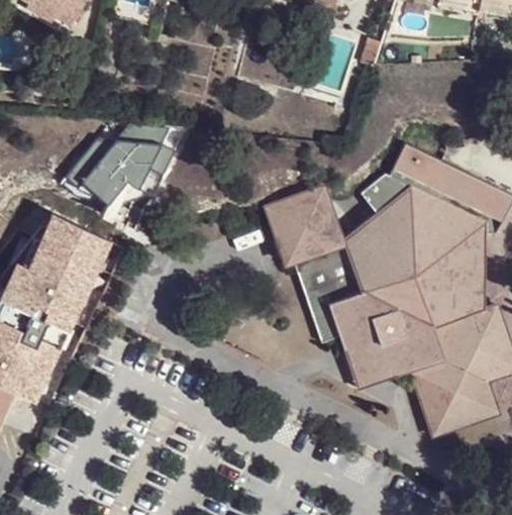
[(35,0),(61,14),(63,10),(67,4),(83,11),(89,0),(35,0)]
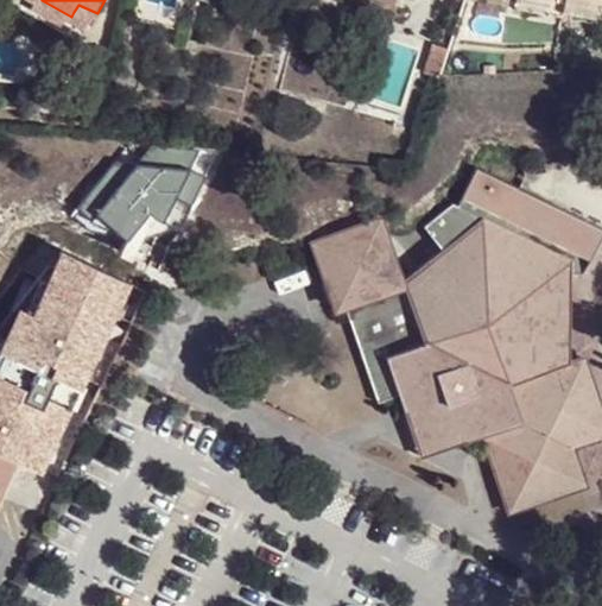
[(569,0),(568,8),(601,14),(601,0),(569,0)]
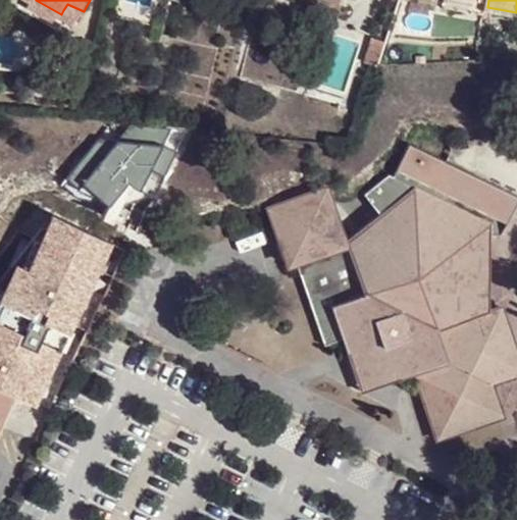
[(67,4),(63,10),(79,19),(84,11),(67,4)]
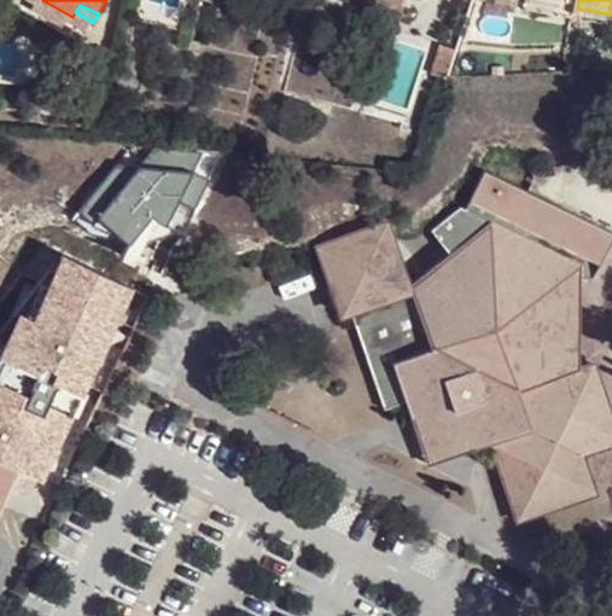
[(454,75),(461,51),(449,46),(438,75),(452,80),(454,75)]
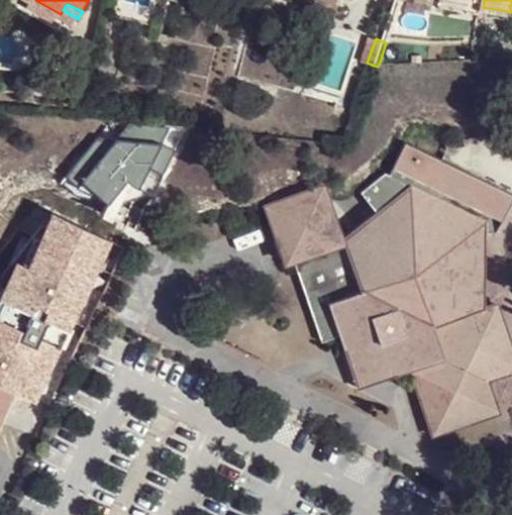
[(322,185),(273,203),(291,261),(321,344),(339,338),(344,353),(356,358),(356,366),(379,375),(385,372),(397,378),(412,373),(433,434),(499,412),(497,406),(488,382),(511,373),(511,350),(497,307),(484,311),(488,231),(499,233),(511,207),(511,194),(407,144),(383,178),(377,178),(360,193),(375,213),(342,239),(322,185)]
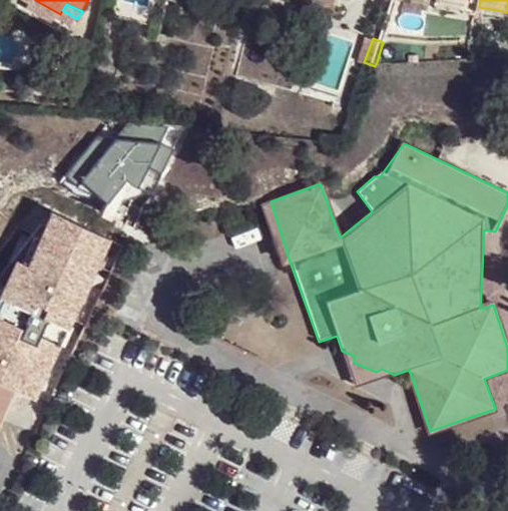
[(289,259),(271,201),(264,204),(283,262),(289,259)]
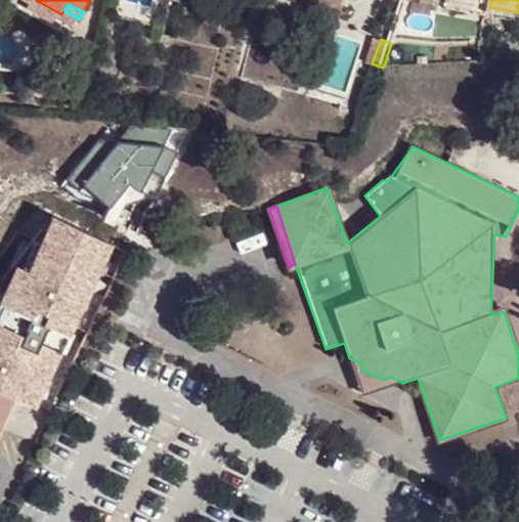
[(0,386),(23,396),(54,409),(125,244),(54,214),(32,267),(22,263),(0,314),(0,386)]
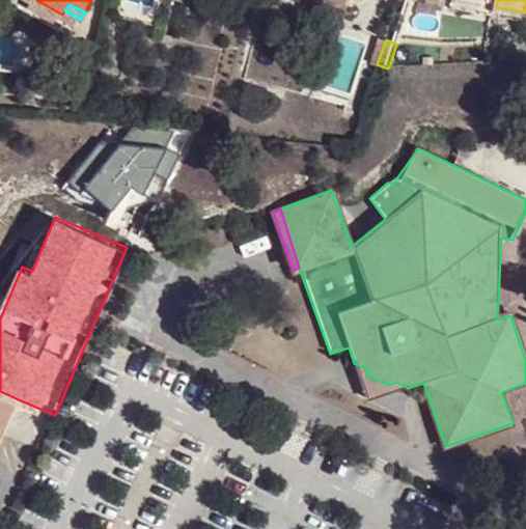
[(366,368),(354,363),(367,401),(408,388),(395,382),(389,385),(366,376),(366,368)]
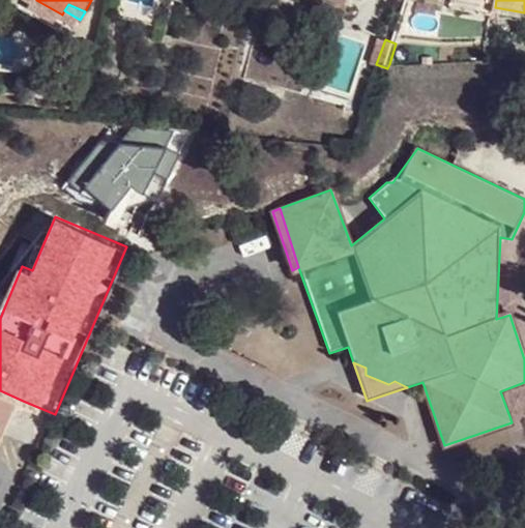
[(500,391),(509,416),(524,410),(524,382),(500,391)]
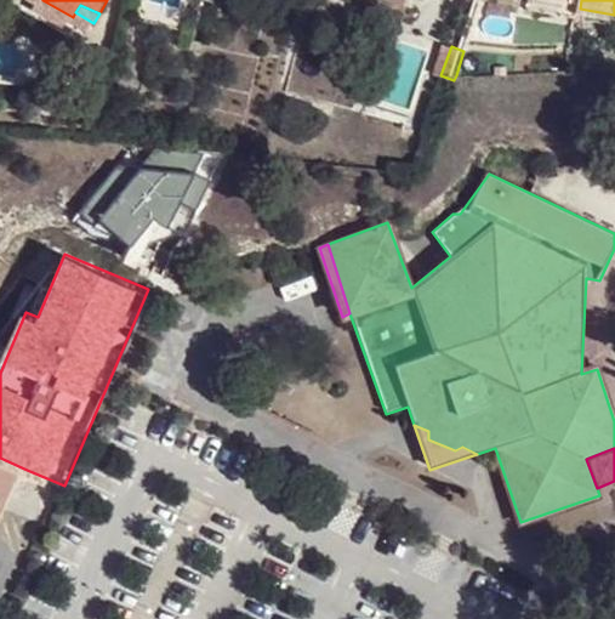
[(0,521),(27,470),(0,458),(0,521)]
